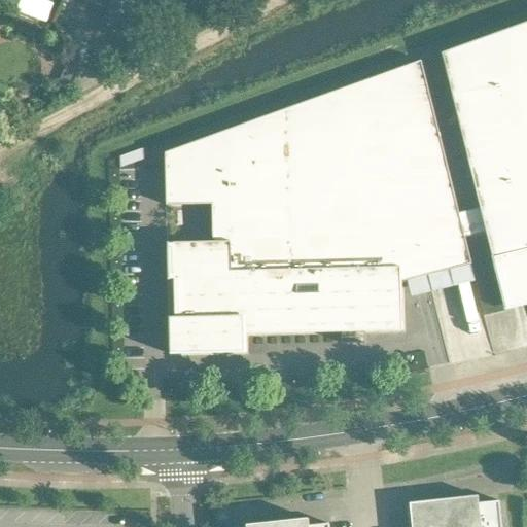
[(0,0),(0,3),(15,9),(19,0),(0,0)]
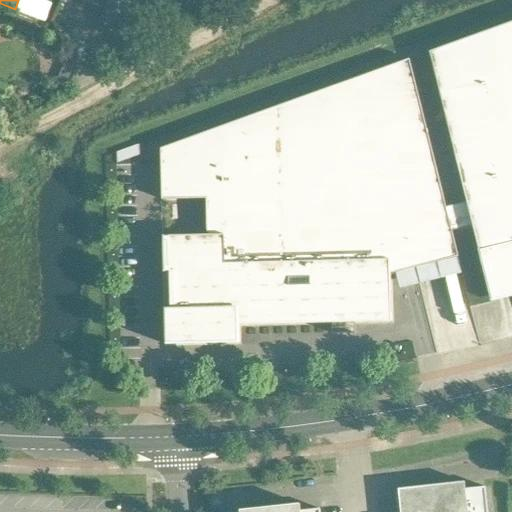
[(84,0),(106,9),(109,0),(84,0)]
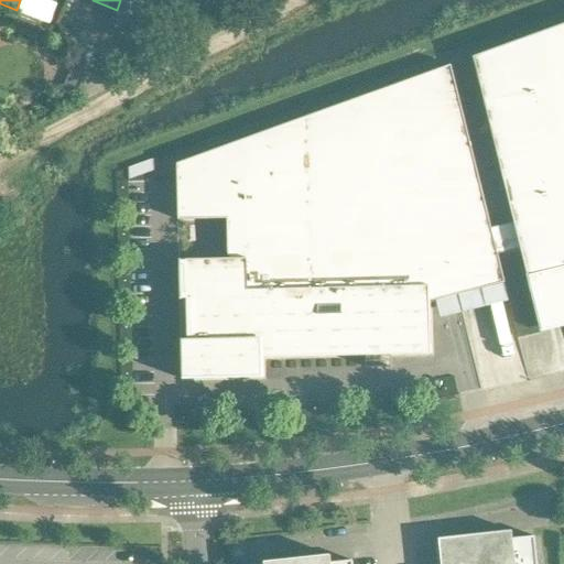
[(563,24),(474,58),(514,224),(491,229),(498,253),(521,248),(528,274),(527,274),(541,333),(563,326),(563,24)]
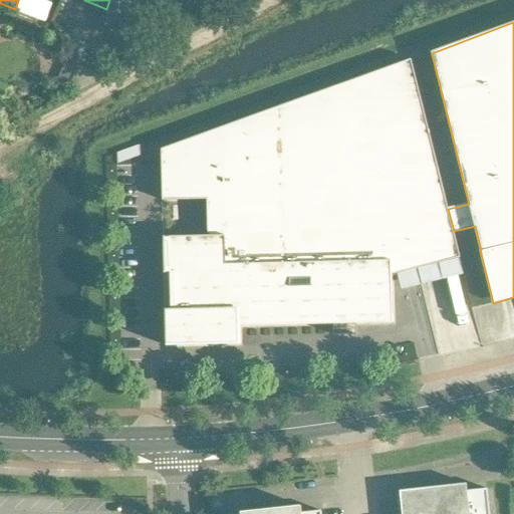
[(448,209),(411,59),(191,139),(191,141),(200,138),(201,163),(162,164),(163,201),(208,200),(209,236),(164,237),(165,273),(171,273),(172,309),(166,309),(167,346),(168,346),(168,339),(175,338),(176,342),(211,341),(211,326),(393,322),(392,275),(461,258),(454,231),(448,209)]
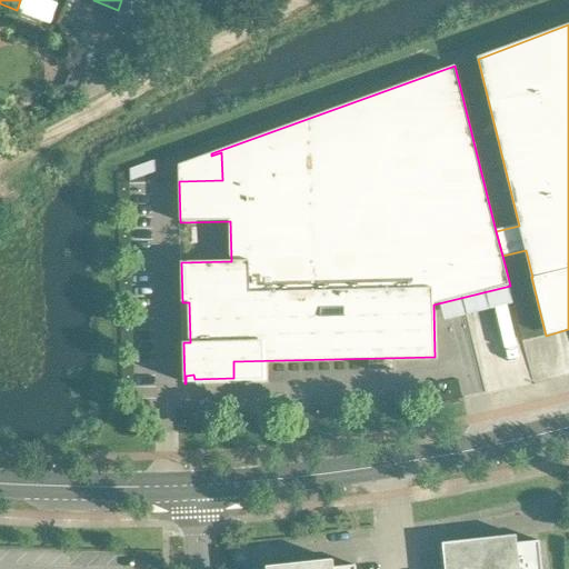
[(541,568),(539,541),(517,543),(517,536),(442,543),(445,568),(541,568)]
